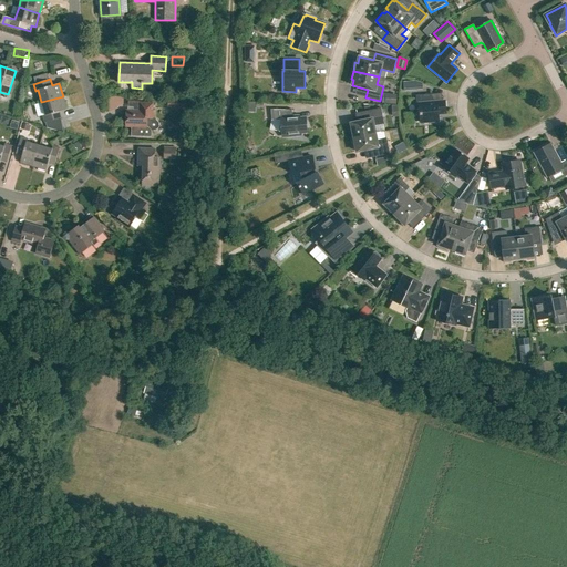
[(401,81),(402,91),(421,89),(421,82),(414,80),(401,81)]
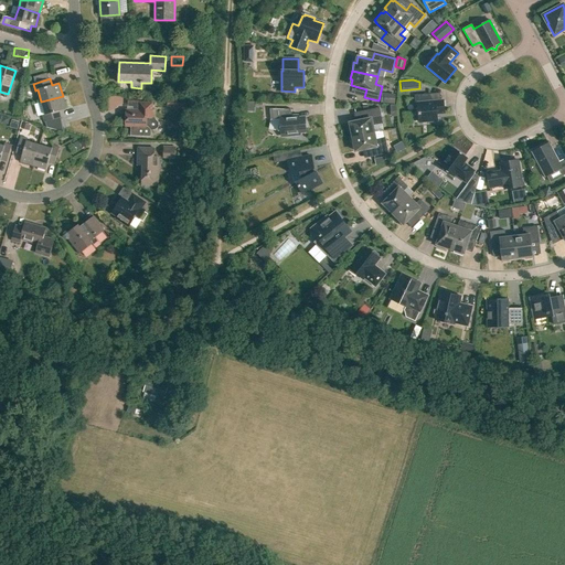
[(385,93),(384,103),(395,104),(396,94),(385,93)]
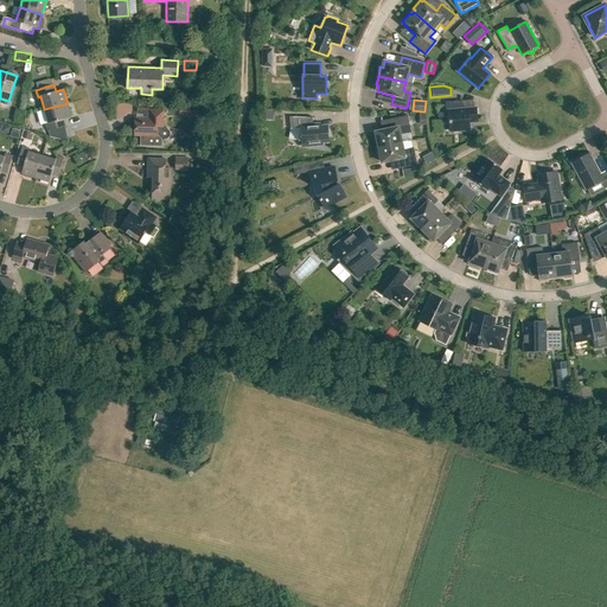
[(448,112),(451,132),(470,131),(468,122),(477,122),(475,108),(462,109),(461,101),(446,102),(446,112),(448,112)]
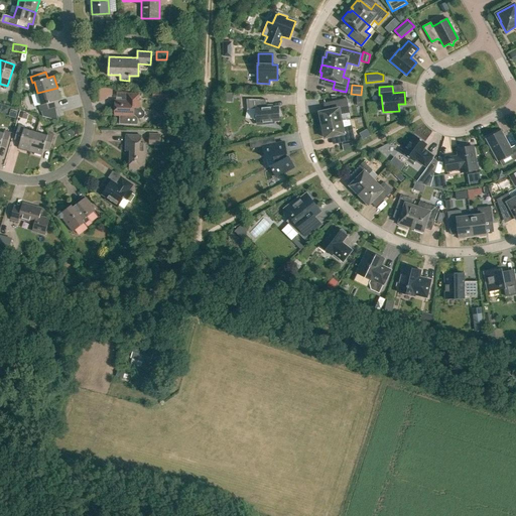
[(38,105),(40,112),(55,107),(54,102),(60,100),(57,88),(37,93),(41,105),(38,105)]
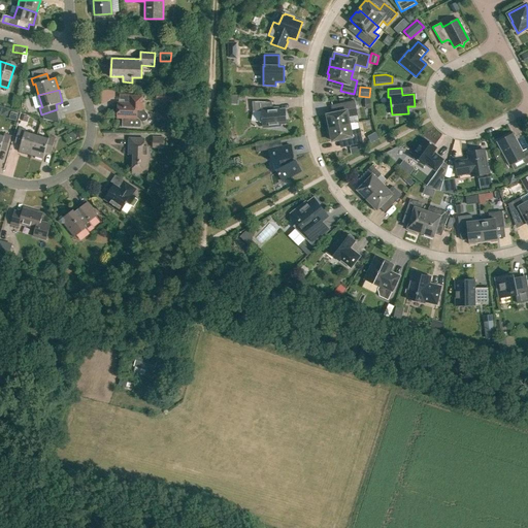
[(119,102),(118,118),(122,118),(122,127),(141,128),(141,125),(141,121),(145,122),(149,119),(149,113),(145,111),(141,110),(141,109),(142,109),(143,96),(131,95),(130,102),(119,102)]
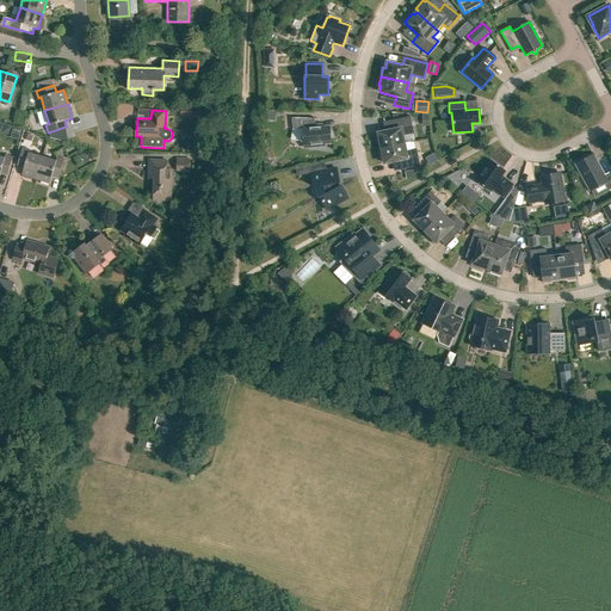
[(376,136),(378,149),(405,143),(403,136),(414,134),(411,116),(393,119),(395,129),(378,133),(378,135),(376,136)]
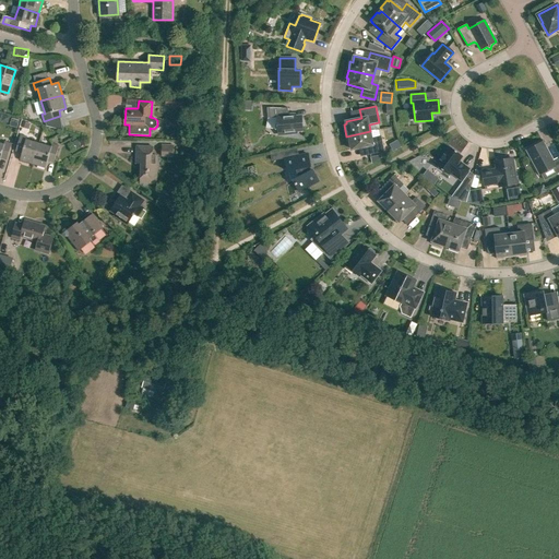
[(275,130),(277,130),(278,134),(287,133),(294,135),(294,133),(297,133),(297,131),(302,130),(302,127),(305,126),(302,120),(301,117),(296,117),(295,115),(288,116),(288,108),(271,108),(272,118),(276,118),(277,121),(275,130)]
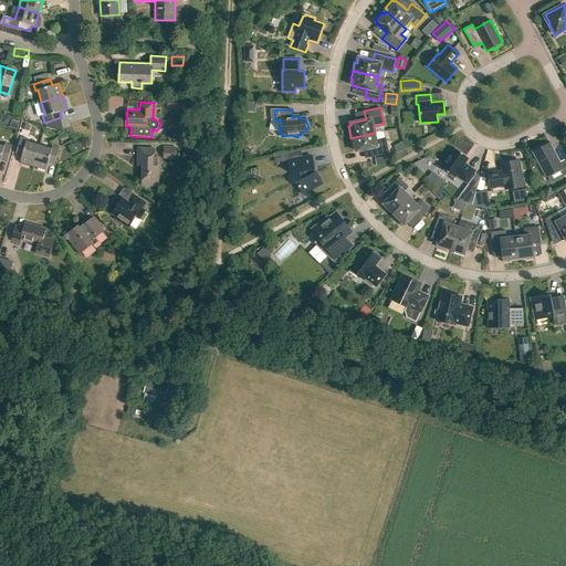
[(11,121),(9,128),(17,130),(19,123),(11,121)]
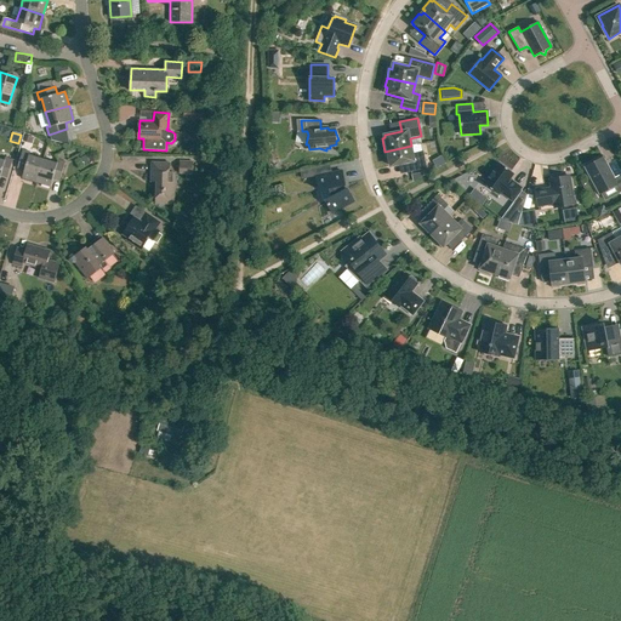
[(23,143),(30,146),(32,144),(33,144),(35,137),(27,135),(23,143)]
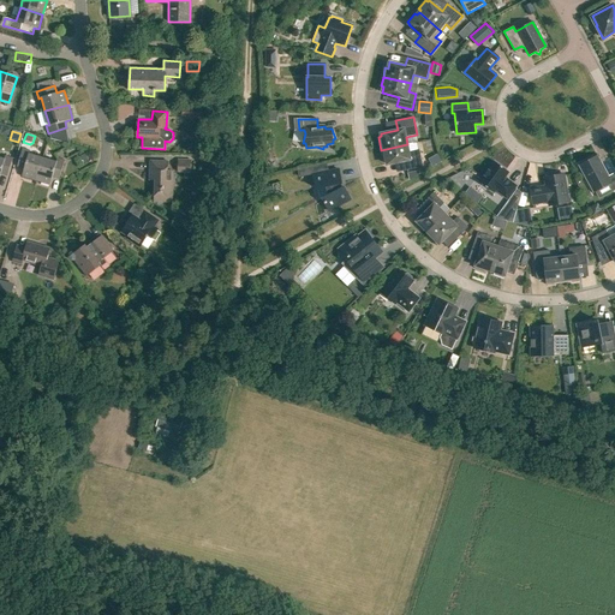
[(407,144),(381,150),(384,162),(387,162),(387,165),(405,161),(407,171),(423,167),(419,150),(408,153),(407,144)]
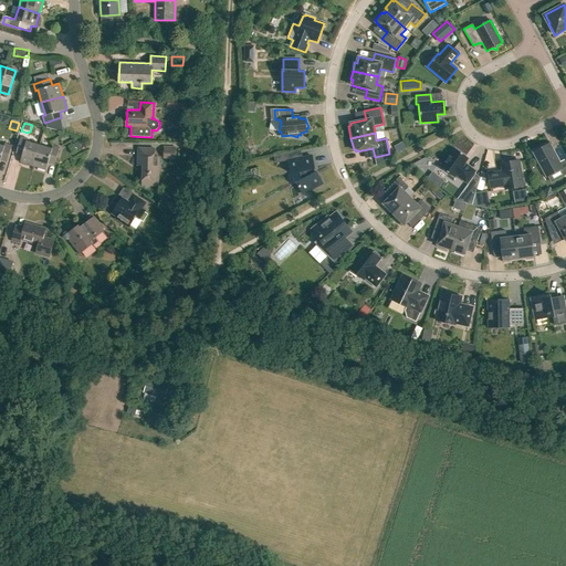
[(20,161),(32,166),(39,145),(27,142),(27,138),(20,136),(16,153),(22,155),(20,161)]
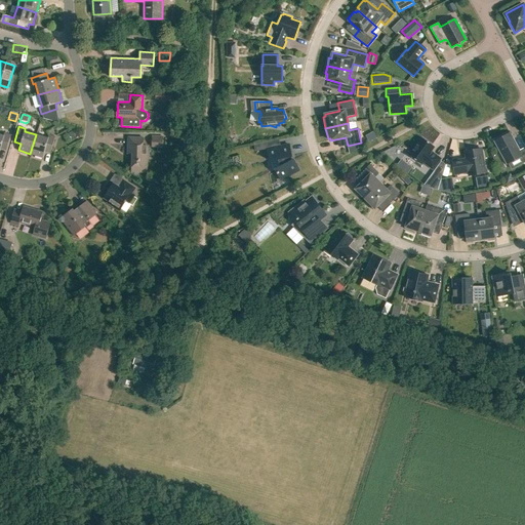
[(0,149),(0,148),(6,150),(10,134),(4,132),(3,135),(0,134),(0,149)]
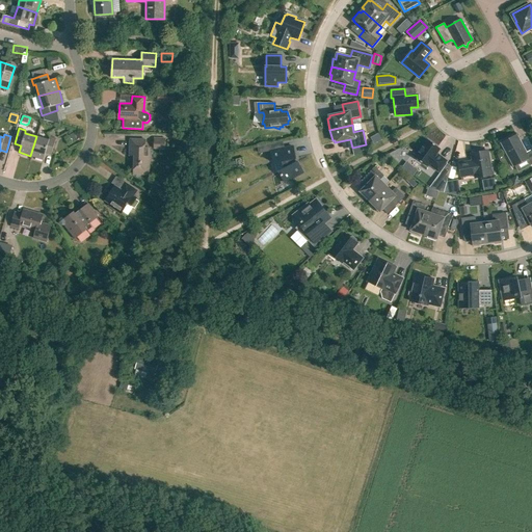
[(531,149),(526,153),(516,135),(501,143),(513,166),(528,158),(531,164),(531,163),(531,149)]
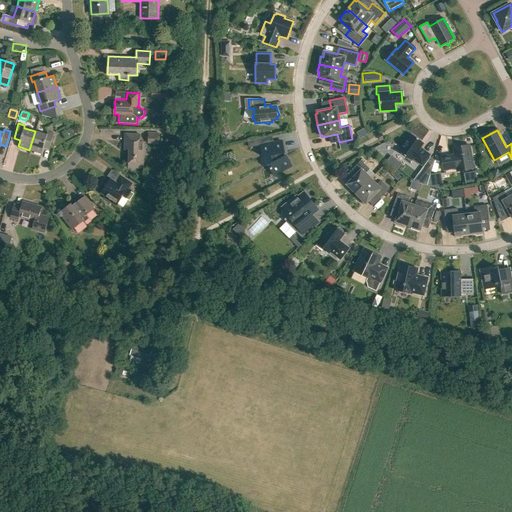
[(29,150),(41,154),(43,147),(49,149),(54,134),(47,132),(46,135),(35,131),(29,150)]
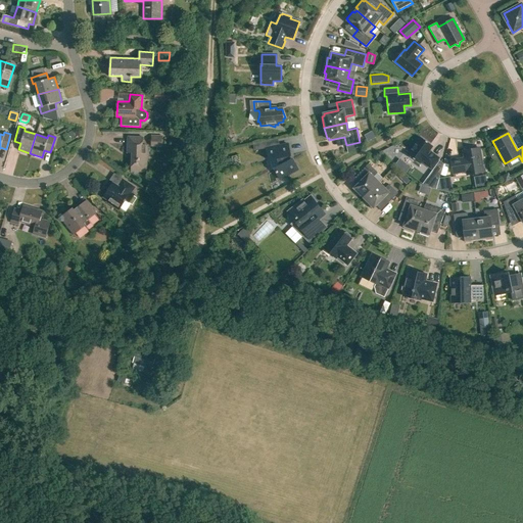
[(143,137),(128,136),(128,150),(132,150),(132,172),(147,172),(147,146),(143,145),(143,137)]
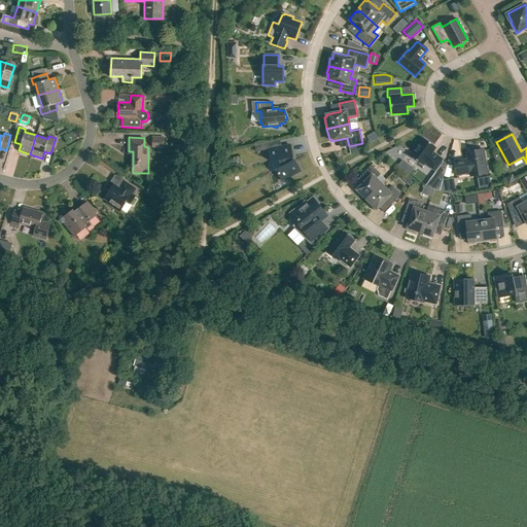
[(152,137),(152,148),(164,148),(164,137),(152,137)]
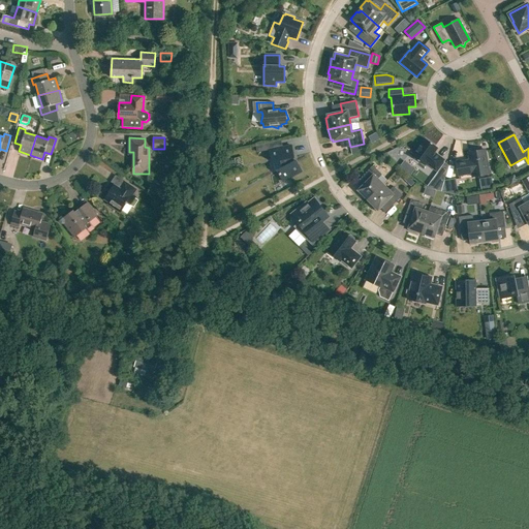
[(425,165),(426,163),(436,170),(443,160),(434,153),(437,148),(426,139),(412,157),(425,165)]
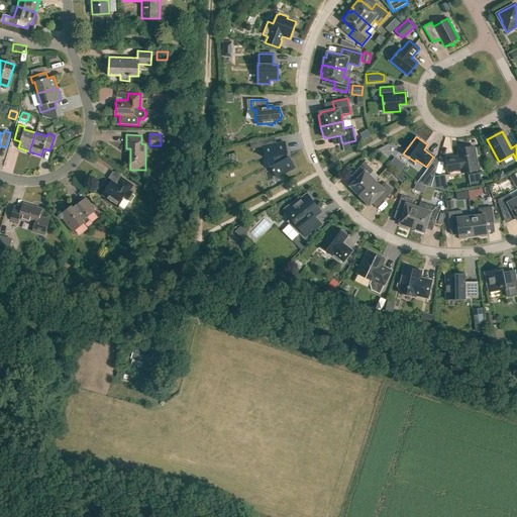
[(260,147),(259,140),(250,142),(251,149),(260,147)]
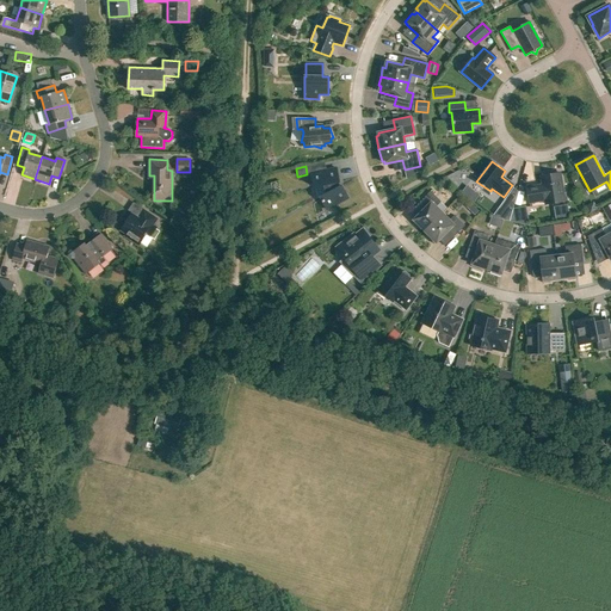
[(337,168),(310,173),(314,187),(323,185),(326,195),(320,197),(327,210),(349,198),(341,186),(339,187),(338,183),(339,183),(337,168)]
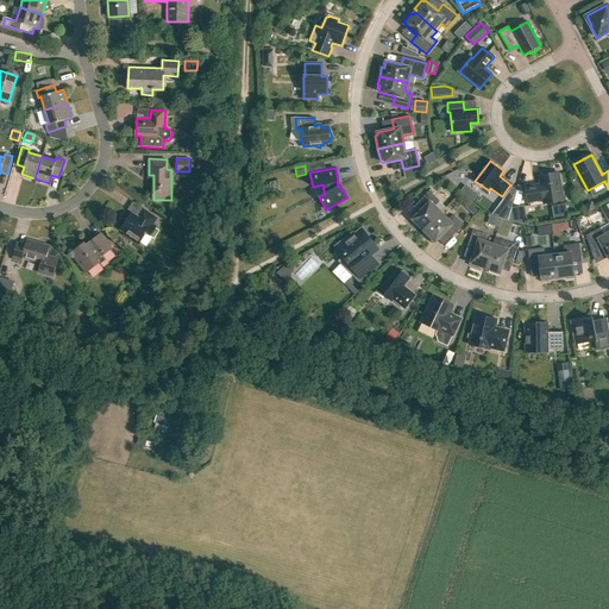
[(542,200),(544,203),(563,200),(558,173),(539,176),(540,184),(525,187),(527,202),(542,200)]
